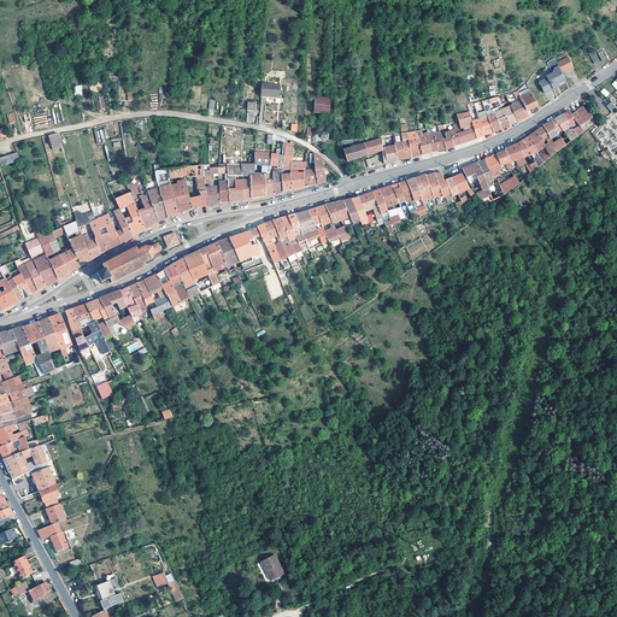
[(600,63),(595,52),(589,56),(594,65),(600,63)]
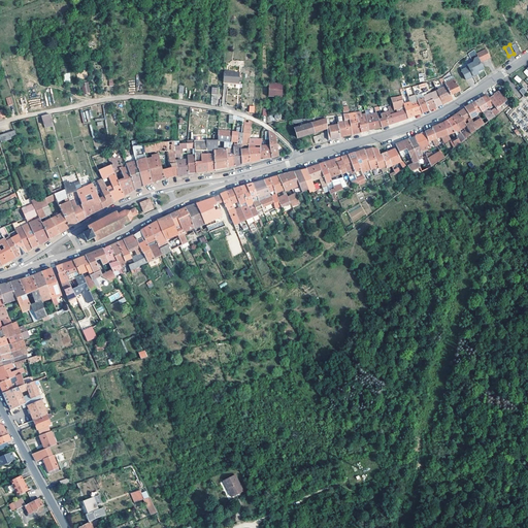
[(477,55),(480,58),(482,63),(492,59),(488,51),(477,55)]
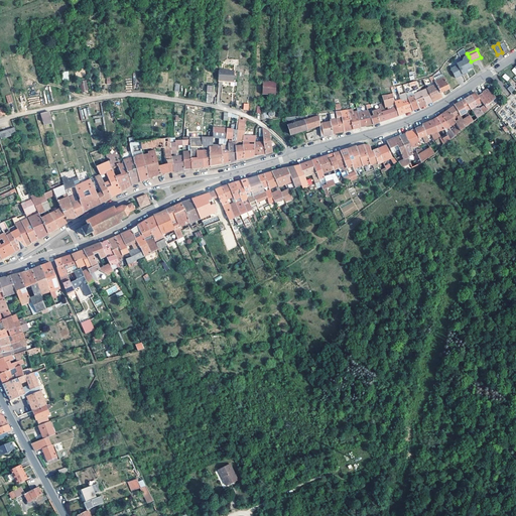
[(462,73),(464,77),(469,74),(468,72),(474,69),(471,61),(469,56),(464,59),(462,63),(459,65),(460,67),(459,67),(462,73)]
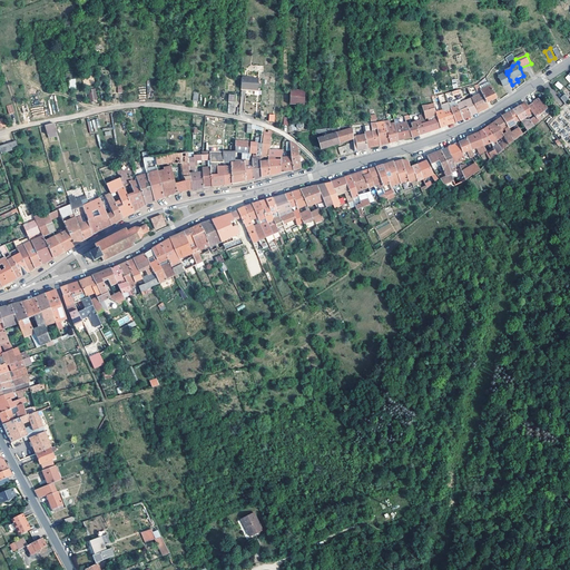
[(510,80),(507,74),(500,77),(505,88),(512,85),(510,80)]
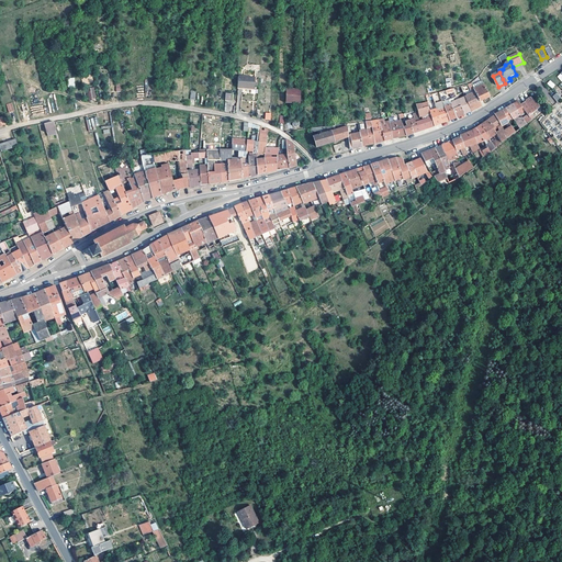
[(255,87),(255,81),(255,79),(239,78),(238,89),(255,90),(255,87)]
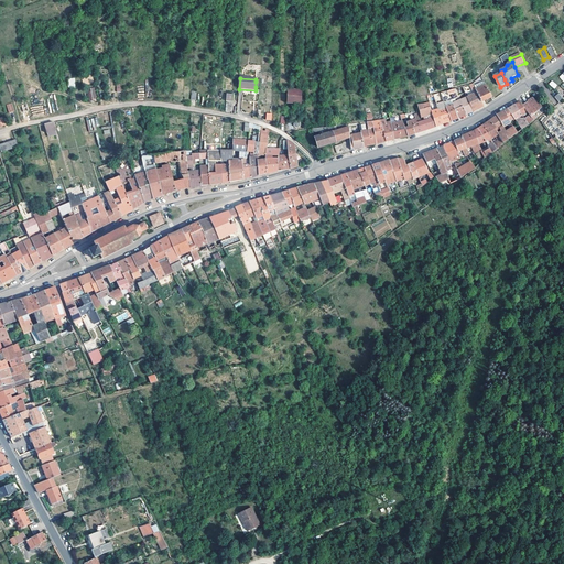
[(483,102),(477,90),(476,87),(474,84),(472,85),(470,85),(475,95),(467,98),(469,101),(474,112),(479,110),(484,108),(483,102)]
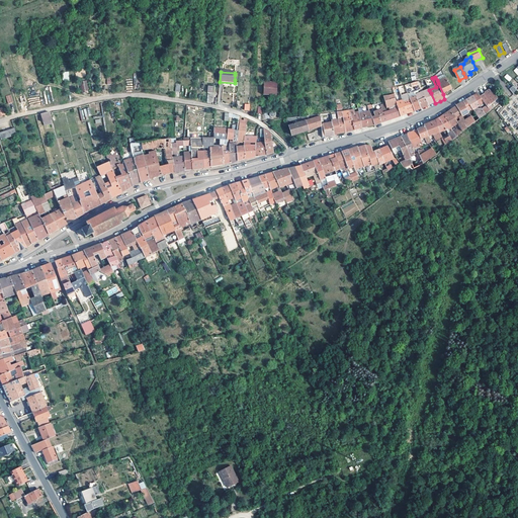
[(438,83),(443,94),(447,92),(452,90),(447,79),(438,83)]
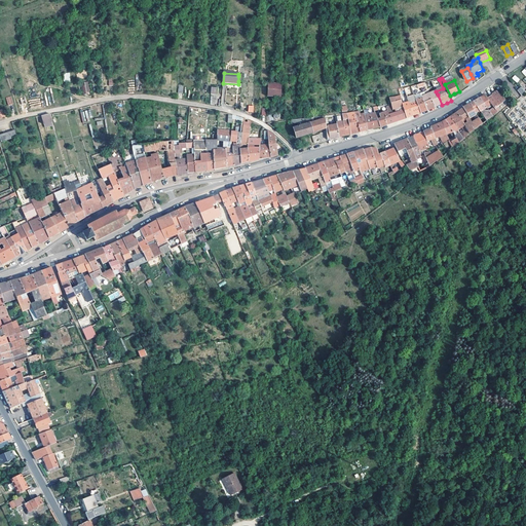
[(282,84),(269,84),(268,97),(282,98),(282,88),(282,84)]
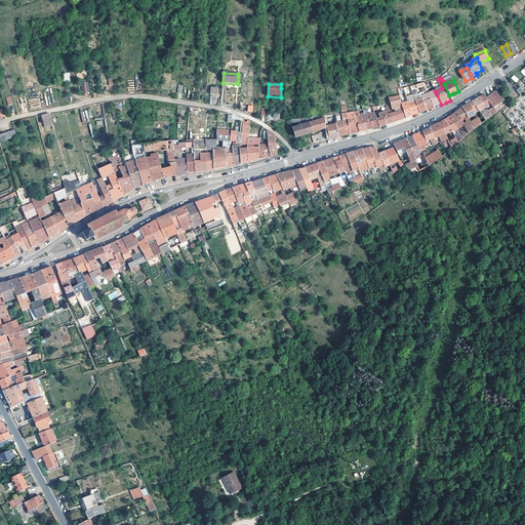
[(404,89),(407,97),(407,98),(414,95),(411,87),(404,89)]
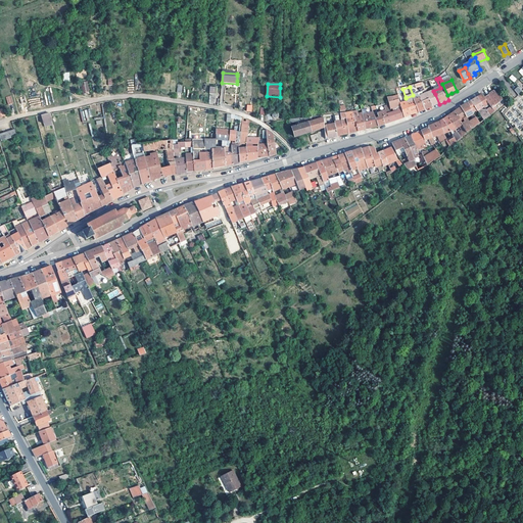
[(490,93),(486,96),(493,107),(494,106),(496,105),(505,98),(498,93),(494,90),(490,92),(490,93)]
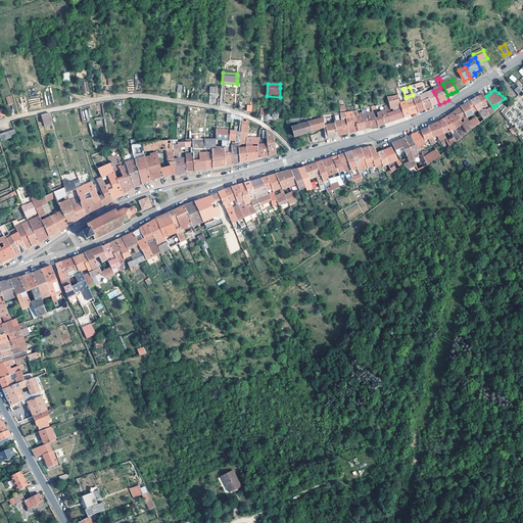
[(430,101),(432,107),(436,105),(439,104),(435,94),(433,91),(425,95),(421,97),(421,98),(423,104),(430,101)]
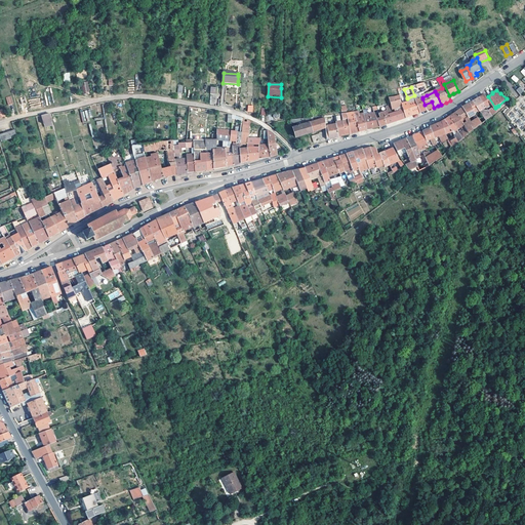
[(489,109),(493,114),(498,110),(496,107),(495,108),(488,96),(485,93),(483,94),(480,95),(487,106),(489,109)]
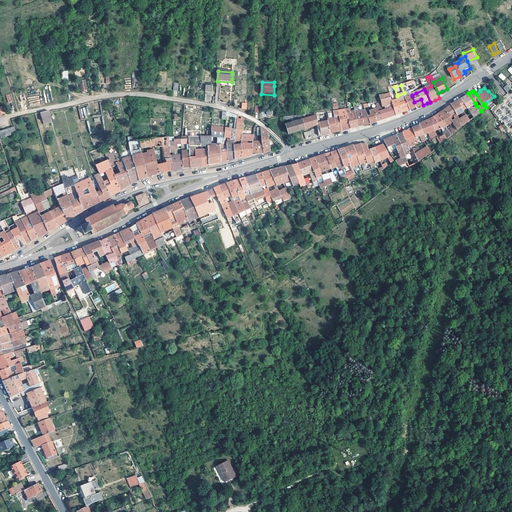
[(475,103),(468,93),(465,95),(462,97),(469,107),(475,103)]
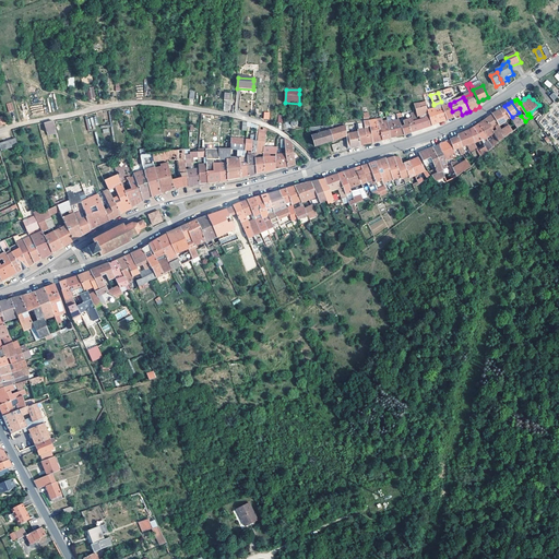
[(432,127),(428,111),(426,103),(415,105),(417,113),(418,118),(425,116),(426,120),(419,121),(418,120),(409,126),(412,133),(424,130),(430,127),(432,127)]
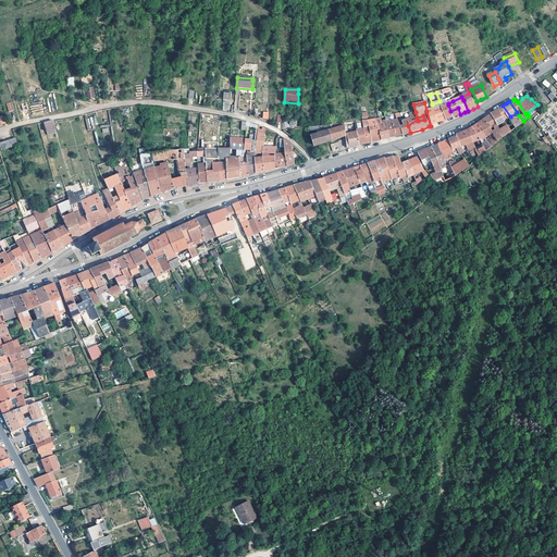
[(432,104),(432,103),(429,104),(431,110),(426,111),(431,126),(434,124),(437,123),(433,109),(432,104)]
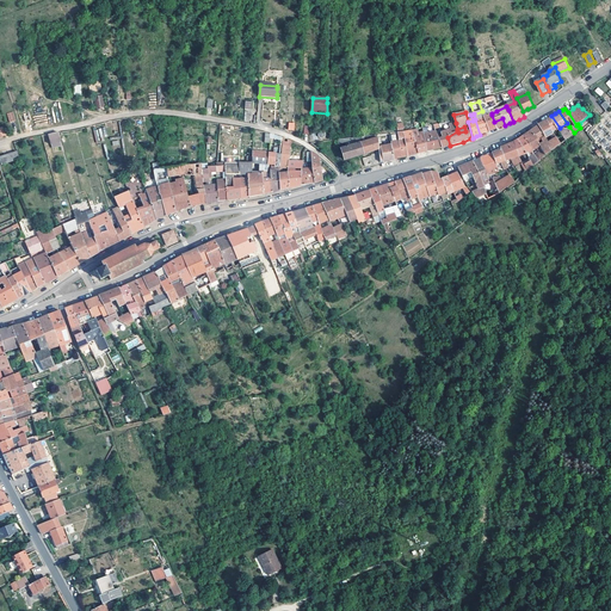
[(492,115),(483,117),(488,131),(495,129),(505,125),(503,118),(494,122),(492,115)]
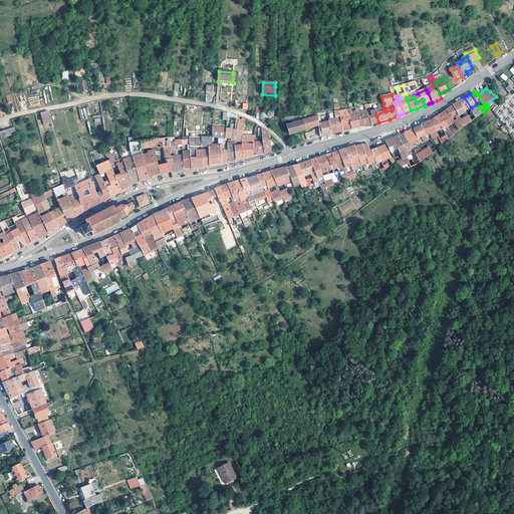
[(411,110),(407,98),(407,97),(400,100),(404,113),(408,112),(411,110)]
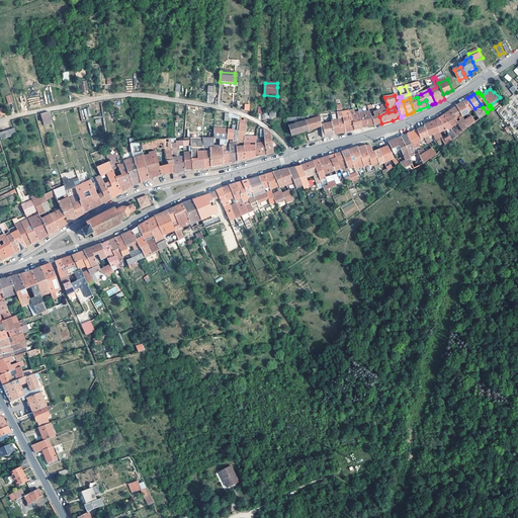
[(477,120),(481,117),(477,111),(475,108),(467,98),(465,99),(464,100),(470,111),(473,115),(477,120)]
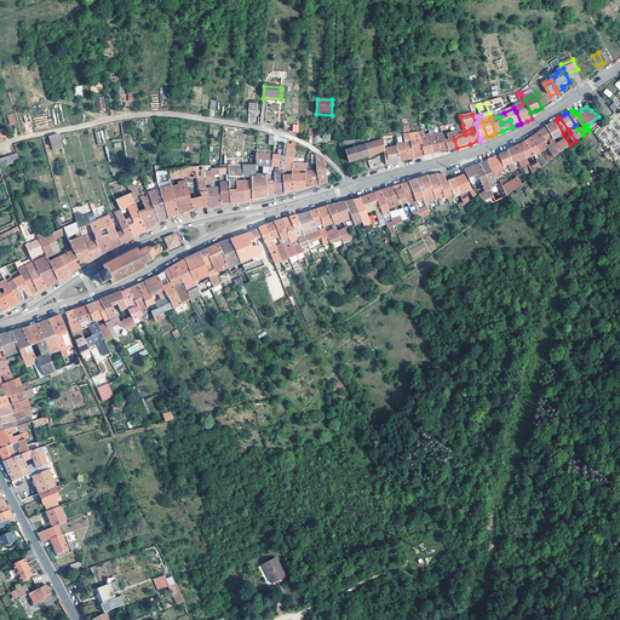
[(555,138),(563,133),(556,120),(551,122),(547,125),(555,138)]
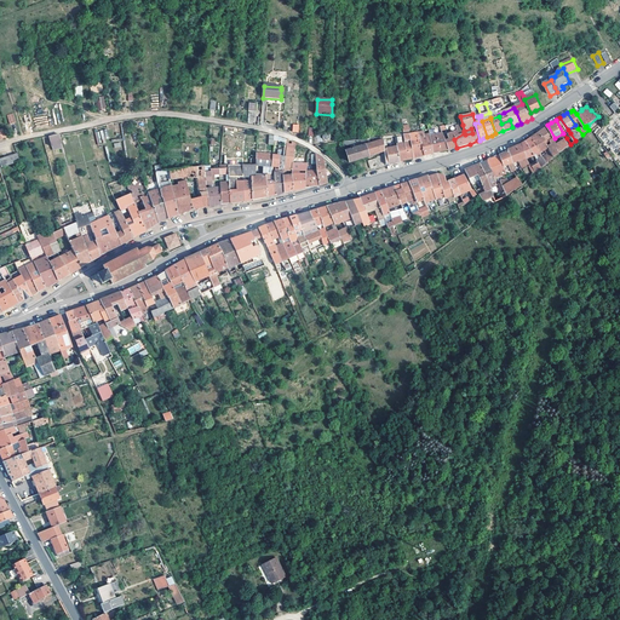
[(452,150),(457,148),(454,139),(464,133),(464,131),(463,125),(457,126),(458,133),(447,136),(448,138),(445,139),(448,151),(452,150)]
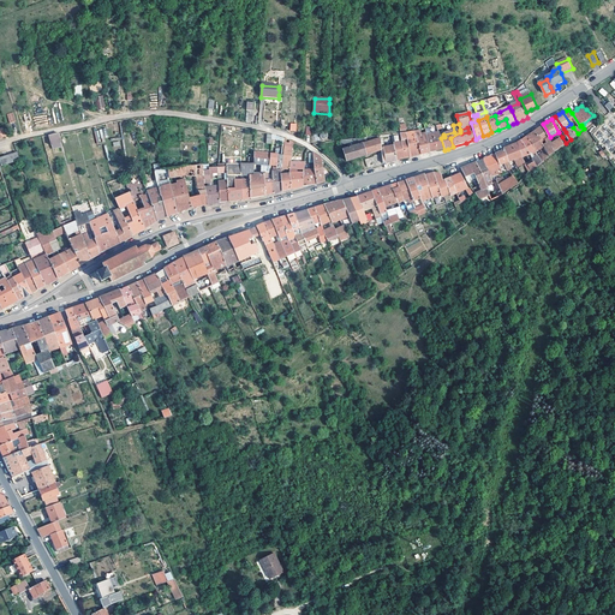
[(550,154),(557,149),(554,142),(550,137),(543,124),(539,127),(537,129),(550,154)]
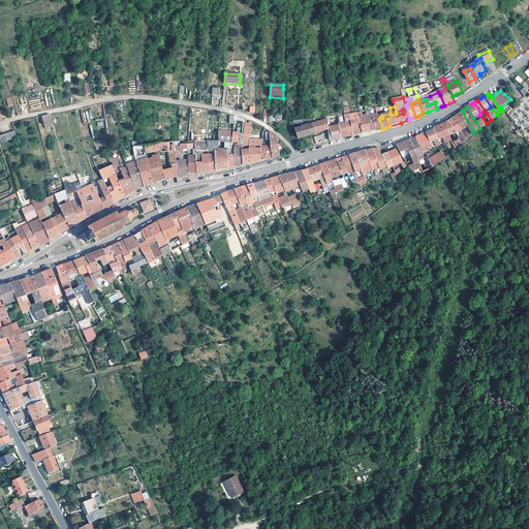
[(493,110),(487,114),(491,120),(497,115),(493,110)]
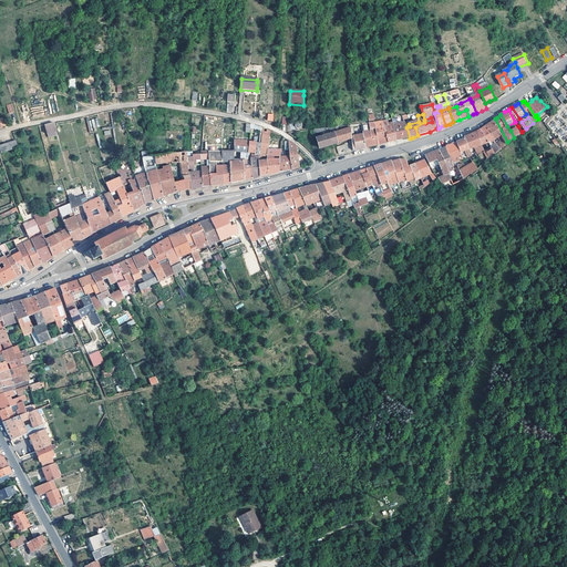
[(487,124),(495,138),(500,136),(502,138),(497,142),(501,148),(507,142),(495,119),(490,122),(487,124)]
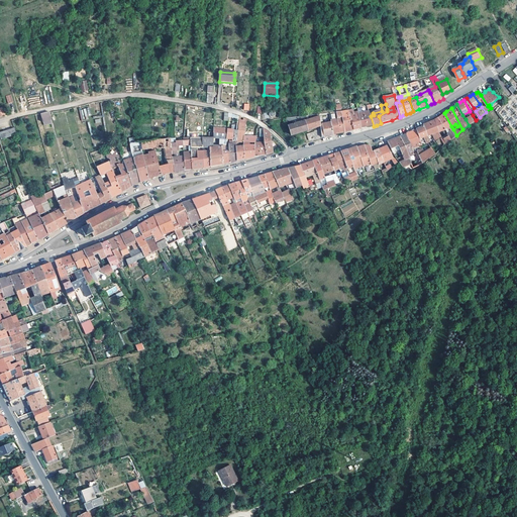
[(88,119),(87,114),(89,114),(88,109),(85,109),(79,111),(81,120),(88,119)]
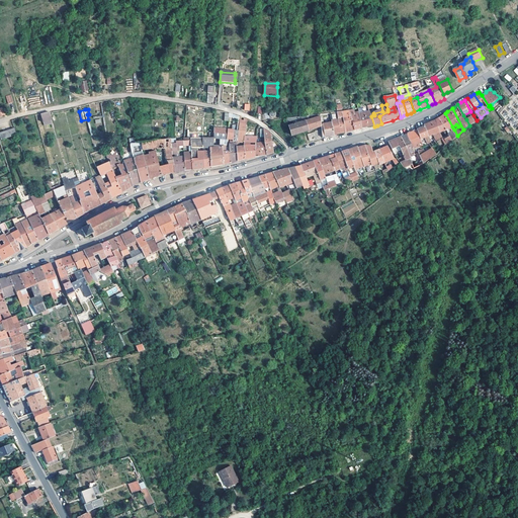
[(362,128),(360,115),(360,112),(354,113),(354,110),(352,111),(351,111),(354,126),(355,131),(359,130),(362,128)]
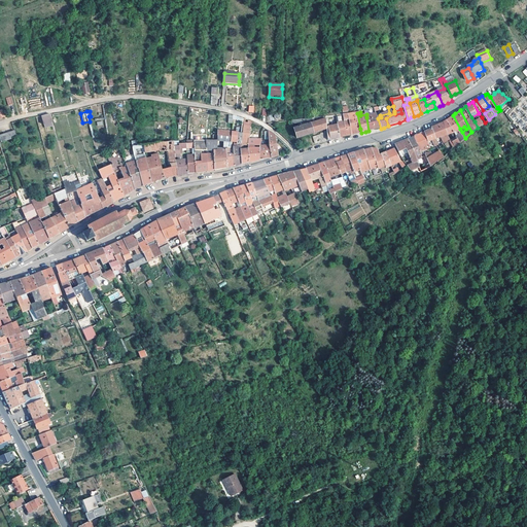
[(360,129),(357,113),(348,114),(349,119),(351,136),(357,134),(361,133),(360,129)]
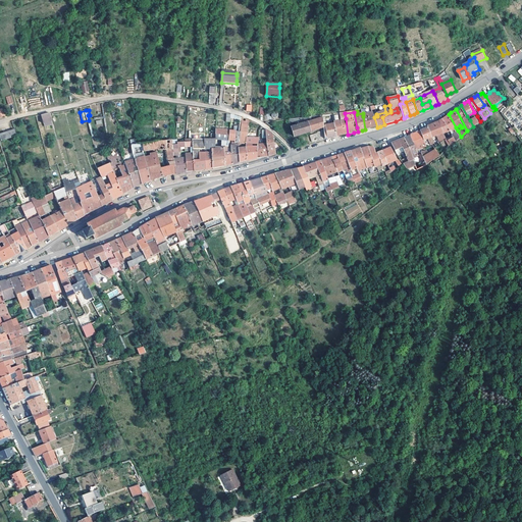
[(334,123),(334,124),(336,138),(343,136),(348,135),(346,118),(345,113),(341,113),(334,114),(334,121),(334,123)]
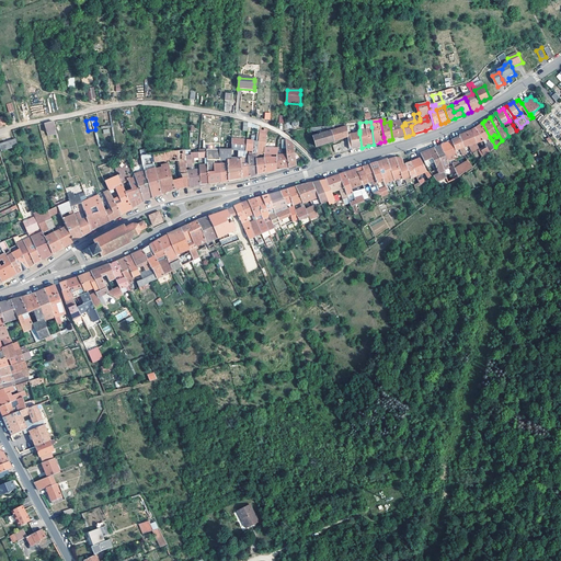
[(401,122),(396,123),(398,129),(397,130),(399,138),(402,137),(405,137),(402,126),(401,122)]
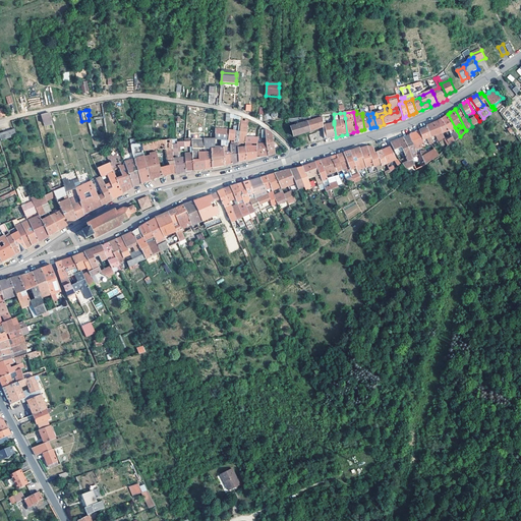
[(362,116),(364,129),(370,128),(368,121),(369,120),(367,114),(362,116)]
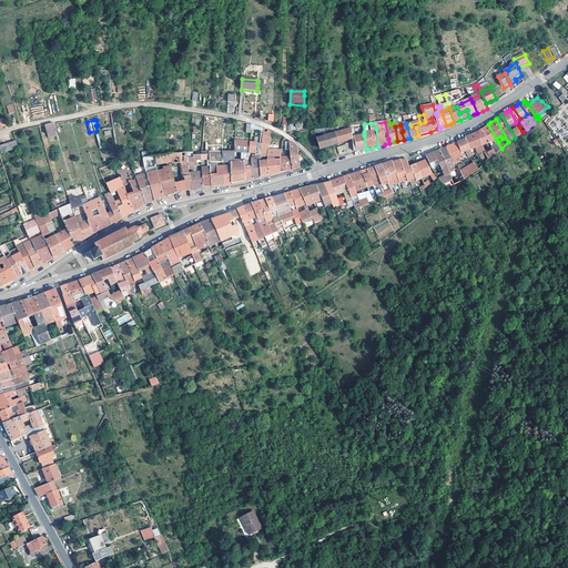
[(493,146),(497,152),(501,149),(498,142),(496,139),(488,124),(485,127),(483,128),(490,141),(493,146)]
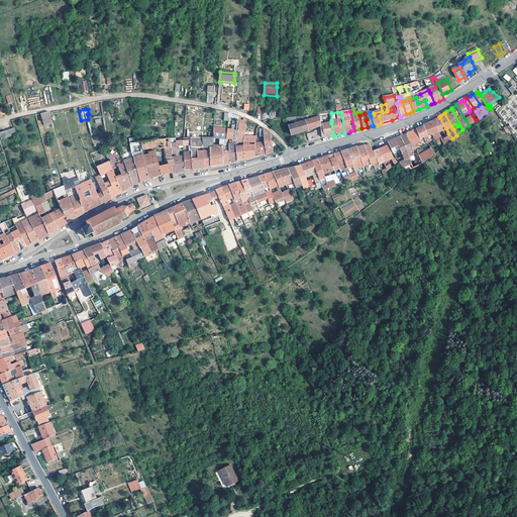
[(52,121),(50,114),(41,116),(43,123),(52,121)]
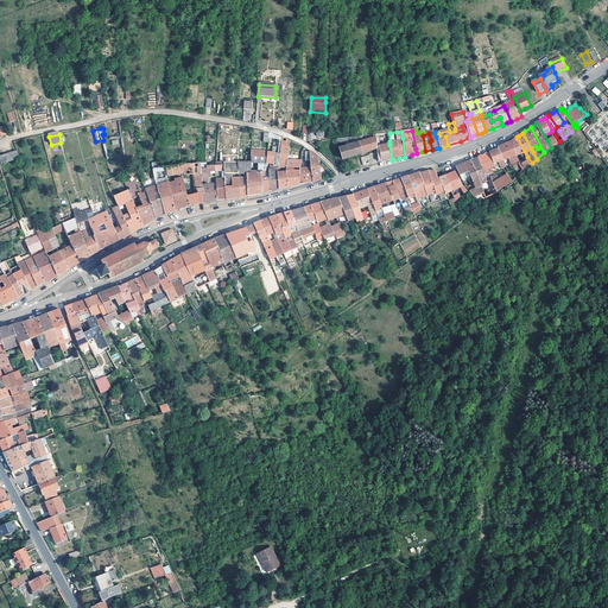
[(377,138),(377,134),(368,135),(358,137),(347,139),(337,140),(337,145),(350,143),(350,146),(340,150),(343,160),(374,151),(373,150),(378,149),(377,138)]
